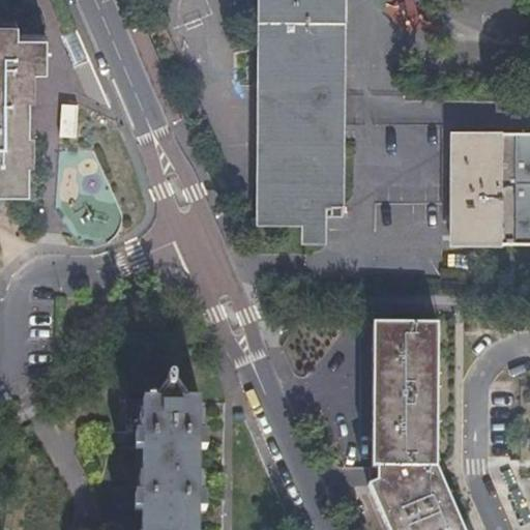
[(343,124),(344,0),(260,0),(259,222),(303,223),(303,241),(322,241),(323,205),(342,205),(343,124)]
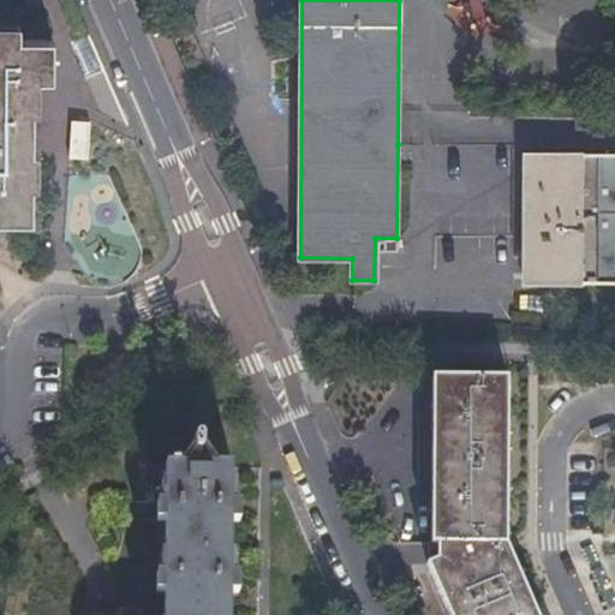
[(0,28),(16,29),(16,16),(0,15),(0,28)]
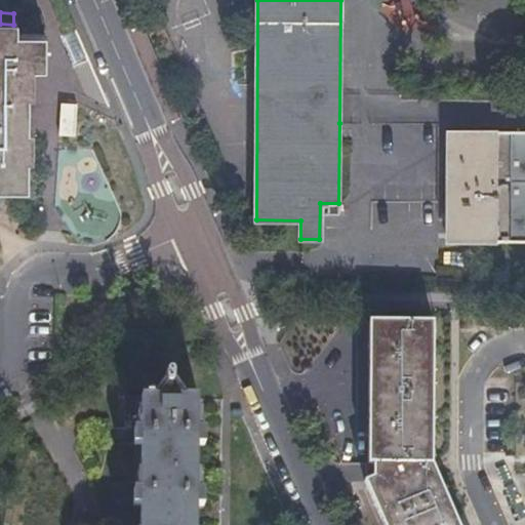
[(24,122),(24,87),(25,59),(30,59),(41,59),(42,26),(13,25),(0,24),(0,178),(24,179),(24,150),(24,122)]
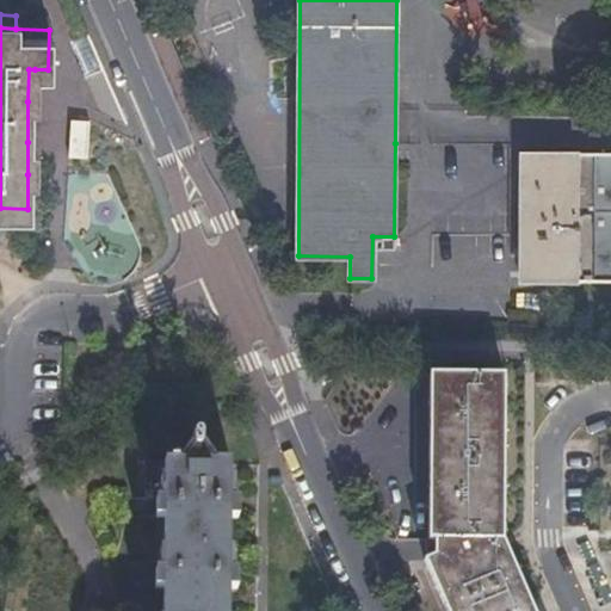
[(67,156),(87,158),(88,121),(68,119),(67,156)]
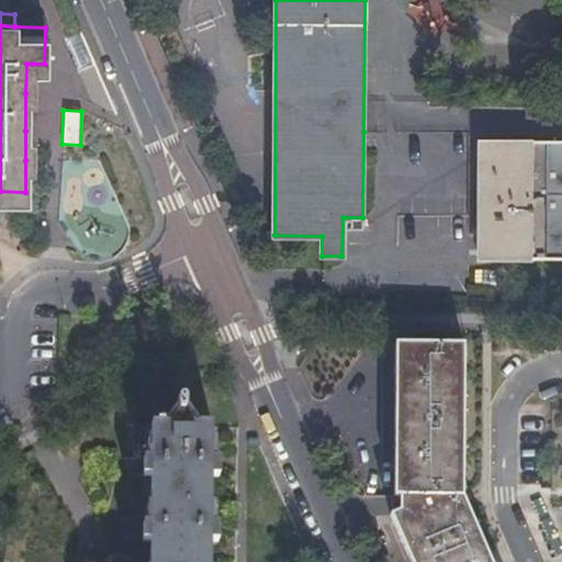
[(561,139),(479,141),(478,258),(506,258),(561,258),(561,139)]
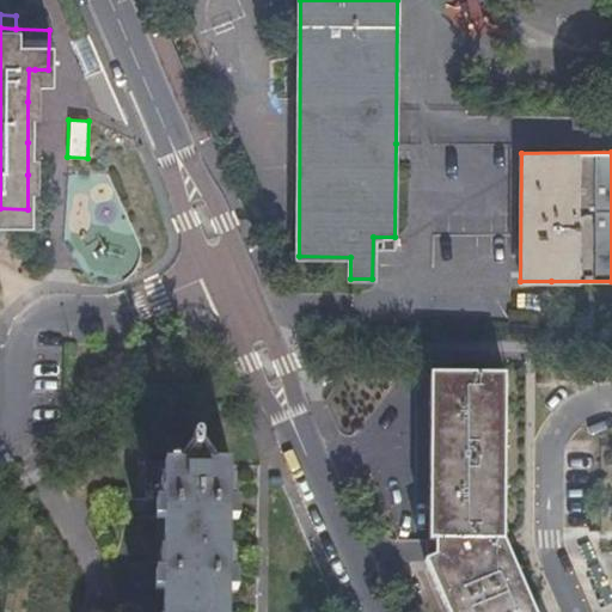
[(427,562),(448,611),(537,611),(508,545),(506,540),(505,374),(432,374),(432,560),(427,562)]
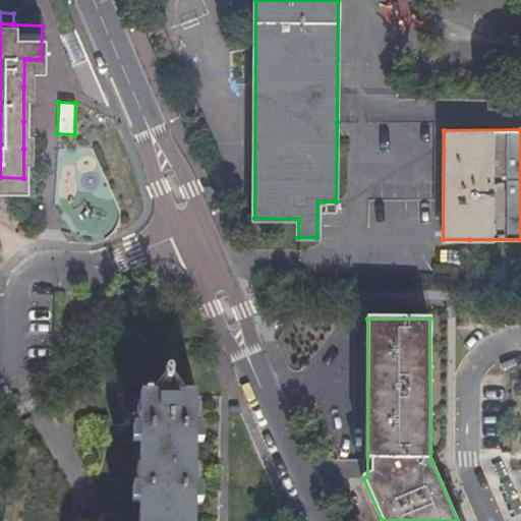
[(194,520),(195,501),(203,501),(203,485),(195,485),(195,443),(204,442),(204,426),(195,427),(196,394),(123,393),(123,418),(138,419),(138,487),(131,487),(131,504),(138,504),(138,520),(194,520)]
